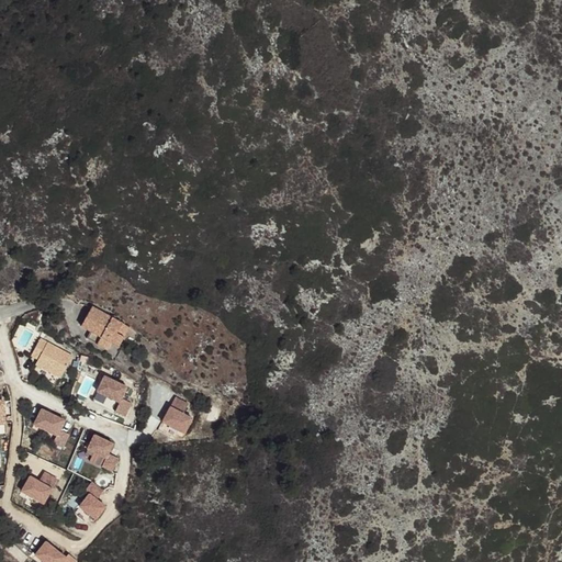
[(117,334),(123,324),(92,307),(81,326),(91,332),(112,344),(119,347),(124,337),(117,334)]
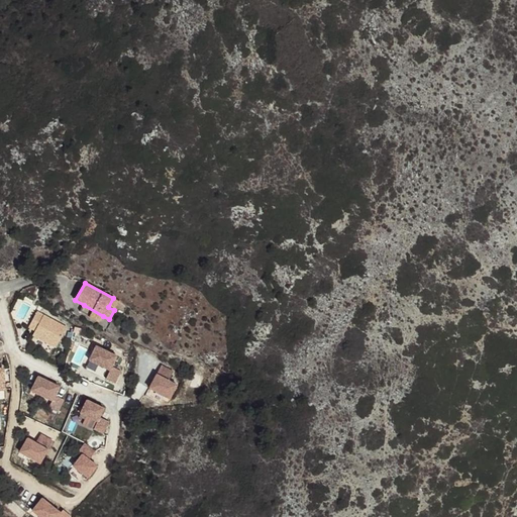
[(119,302),(113,298),(108,307),(114,310),(119,302)]
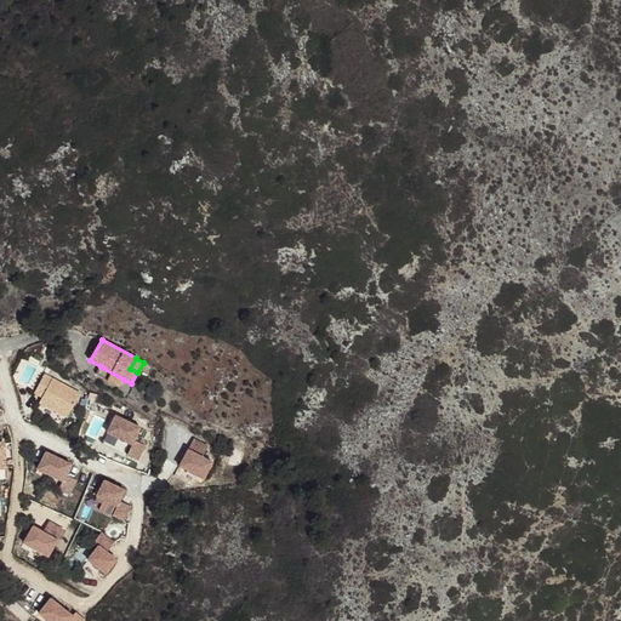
[(119,387),(124,380),(101,366),(96,375),(119,387)]
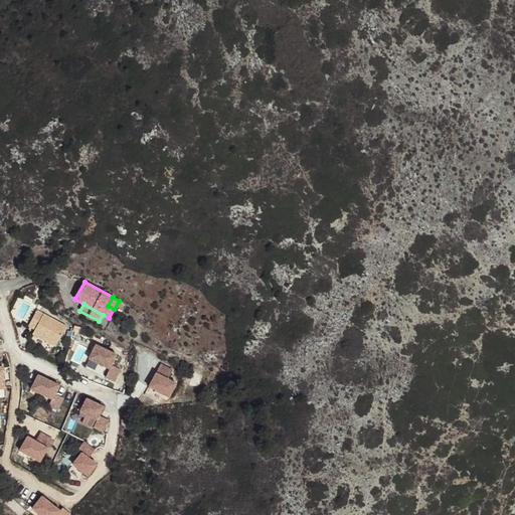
[(33,334),(55,346),(66,326),(37,310),(28,326),(35,330),(33,334)]
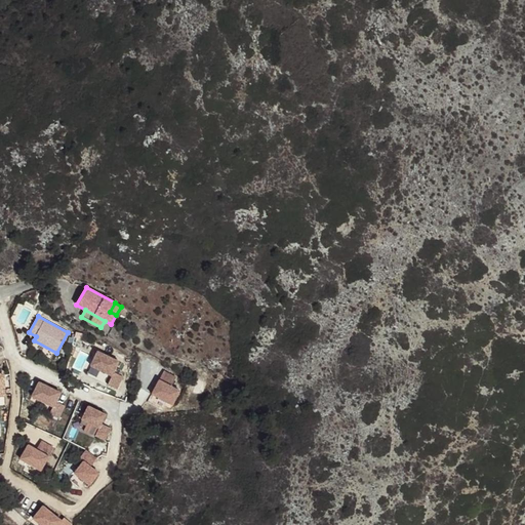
[(114,372),(119,362),(98,352),(91,365),(112,376),(108,385),(117,390),(123,376),(114,372)]
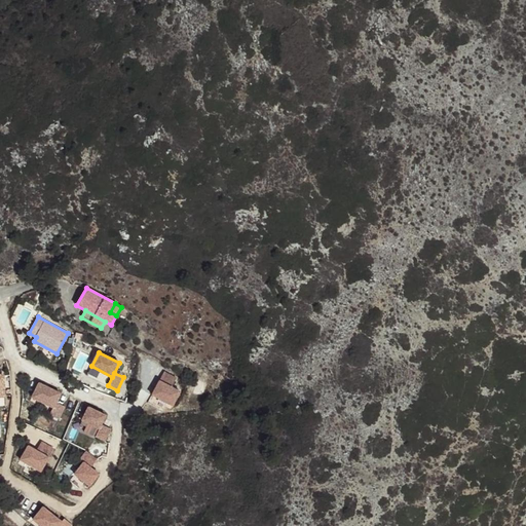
[(173,406),(183,390),(174,385),(179,377),(165,369),(150,392),(173,406)]
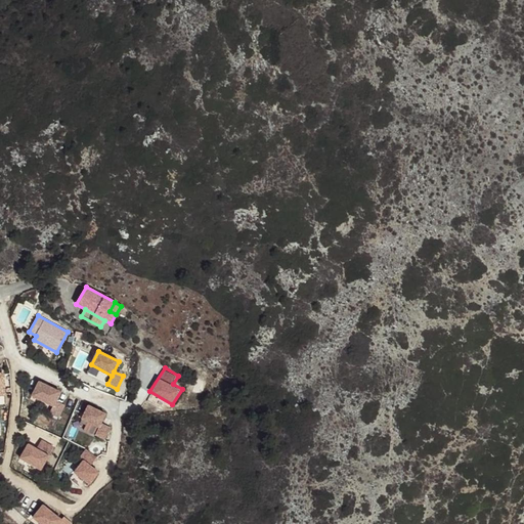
[(54,400),(59,391),(38,381),(31,394),(52,405),(48,411),(57,417),(63,404),(54,400)]
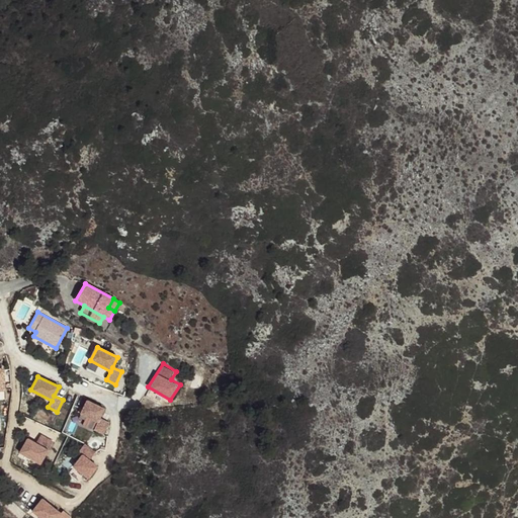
[(99,418),(103,409),(86,401),(80,414),(97,422),(92,430),(102,435),(108,423),(99,418)]
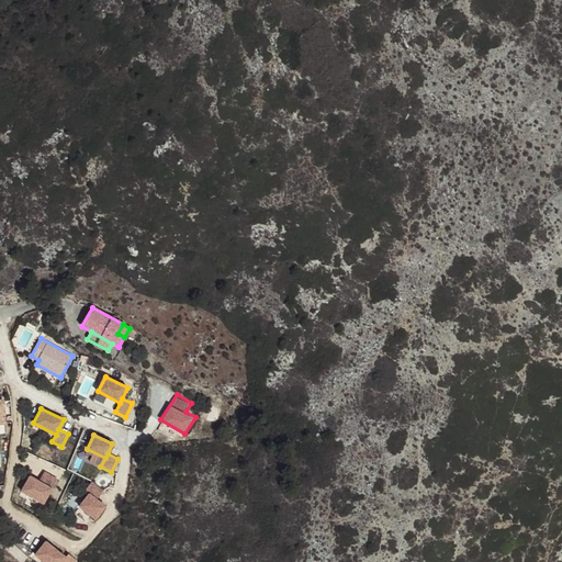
[(29,473),(19,492),(45,505),(59,476),(45,470),(41,480),(29,473)]
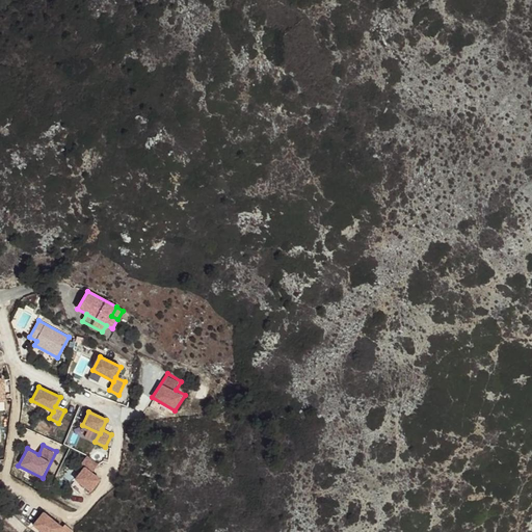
[(102,478),(94,471),(100,462),(89,455),(72,478),(90,491),(102,478)]
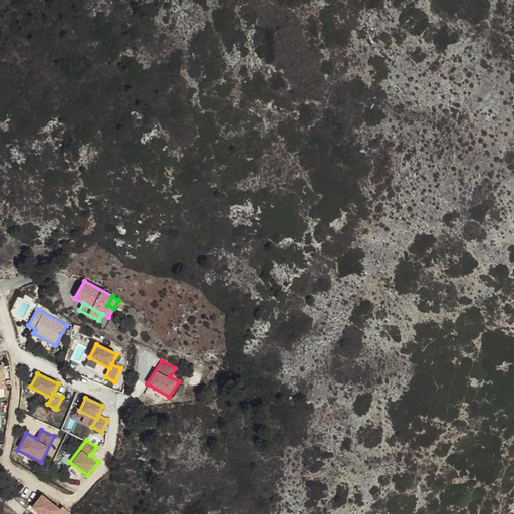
[(30,506),(39,513),(69,513),(42,491),(30,506)]
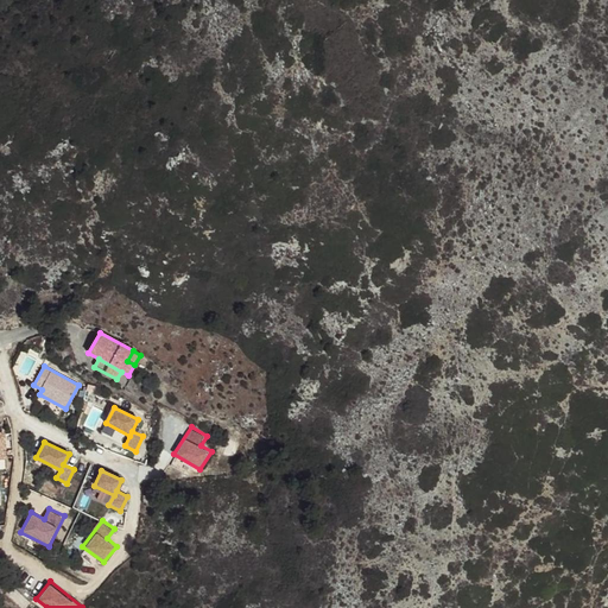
All buildings are outlined.
